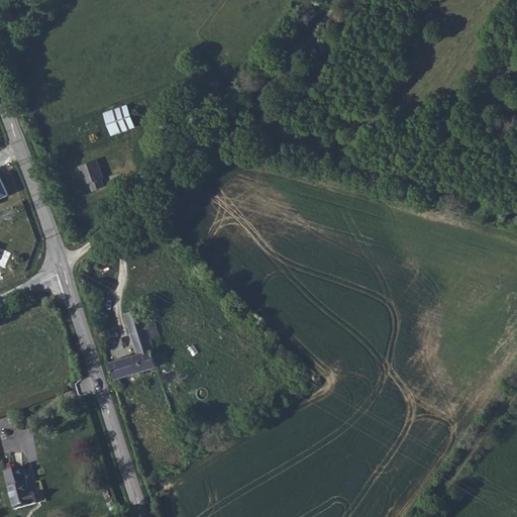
[(112,135),(135,126),(128,105),(104,114),(112,135)]
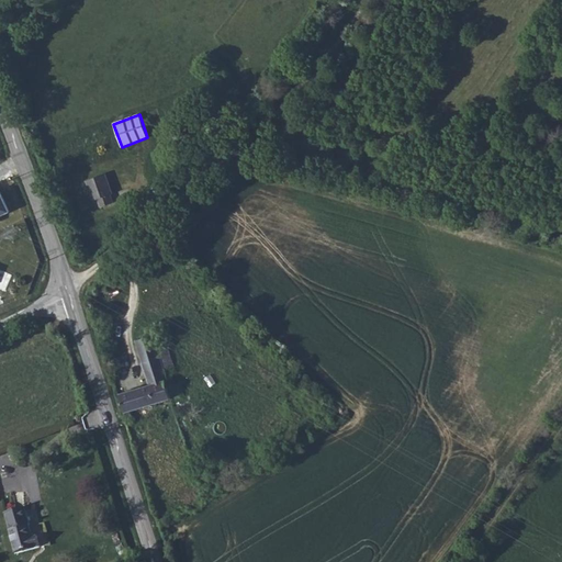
[(101,208),(114,203),(111,194),(112,194),(105,173),(87,181),(94,201),(98,199),(101,208)]
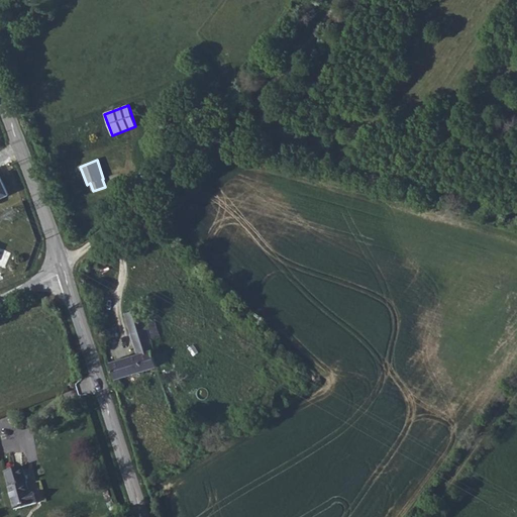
[(0,198),(8,195),(0,176),(0,198)]
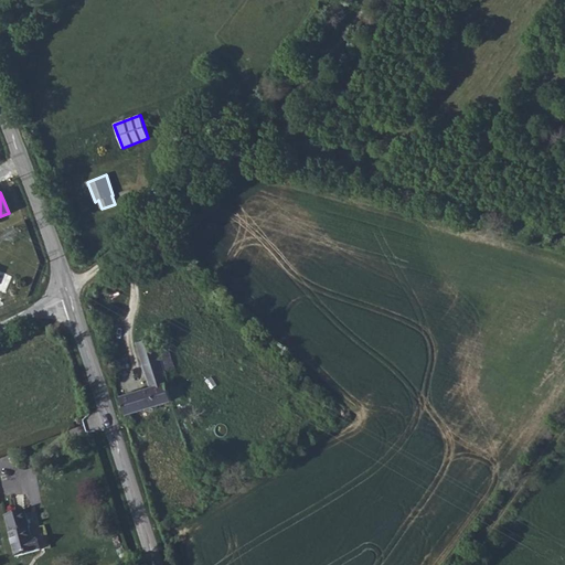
[(160,354),(155,337),(137,342),(150,387),(120,396),(126,415),(172,401),(171,397),(184,393),(181,384),(168,388),(167,384),(169,383),(169,381),(171,382),(173,381),(174,379),(174,376),(173,375),(171,374),(170,374),(167,375),(166,371),(176,369),(170,351),(160,354)]
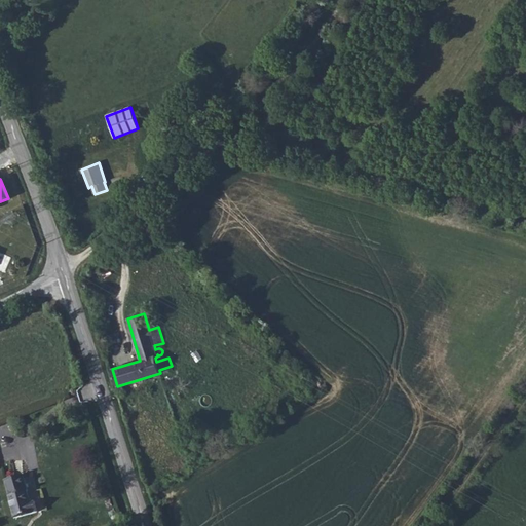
[(24,476),(6,481),(15,518),(38,513),(36,502),(31,503),(28,491),(24,476)]
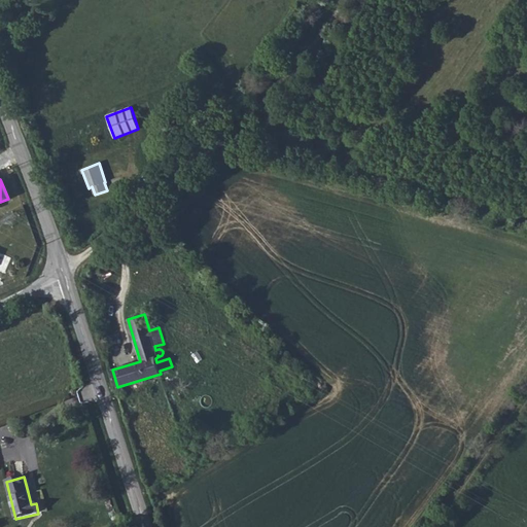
All buildings are outlined.
